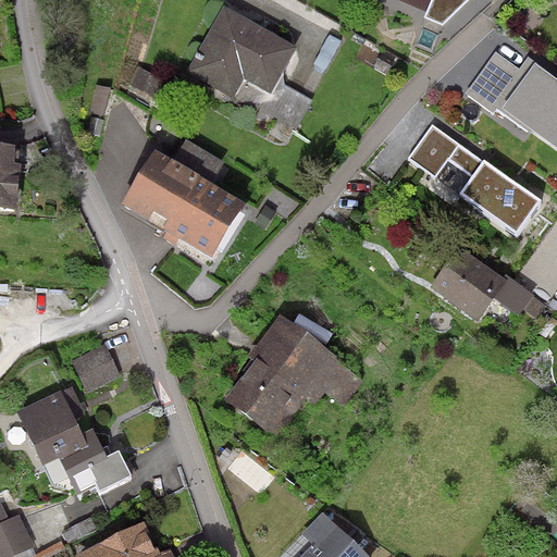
[(469,0),(430,0),(423,17),(444,25),(469,0)]
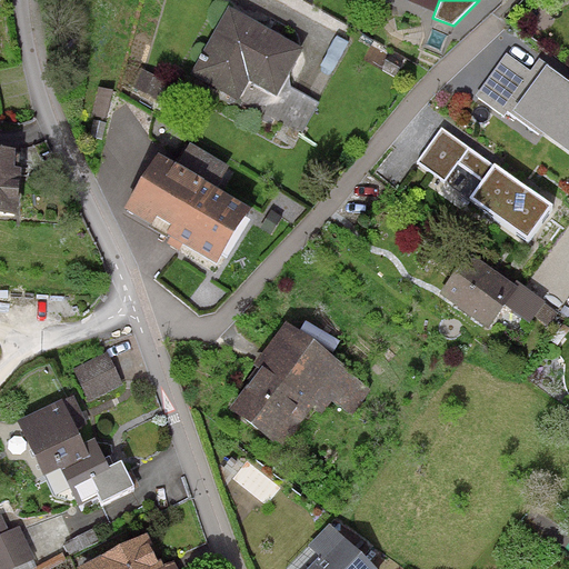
[(275,91),(296,51),(228,16),(196,75),(236,96),(246,77),(275,91)]
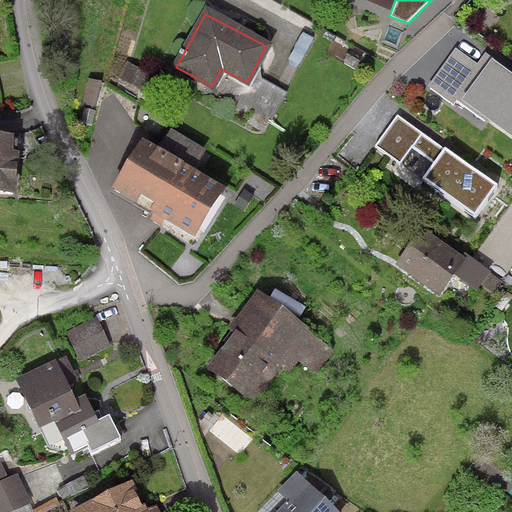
[(478,61),(455,45),(427,85),(452,103),(456,98),(511,136),(511,69),(485,51),(478,61)]
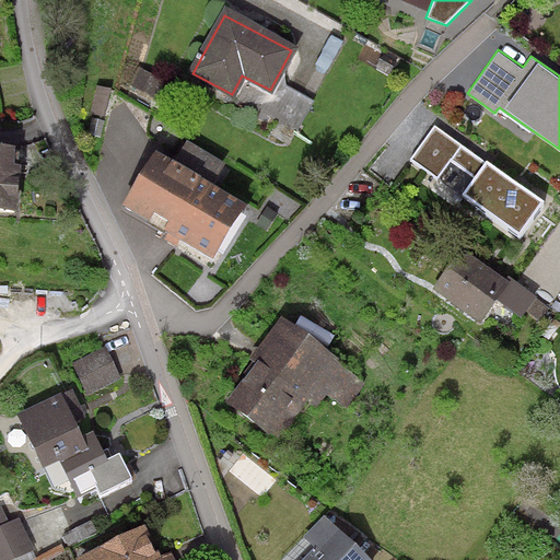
[(162,79),(139,67),(129,84),(152,96),(162,79)]
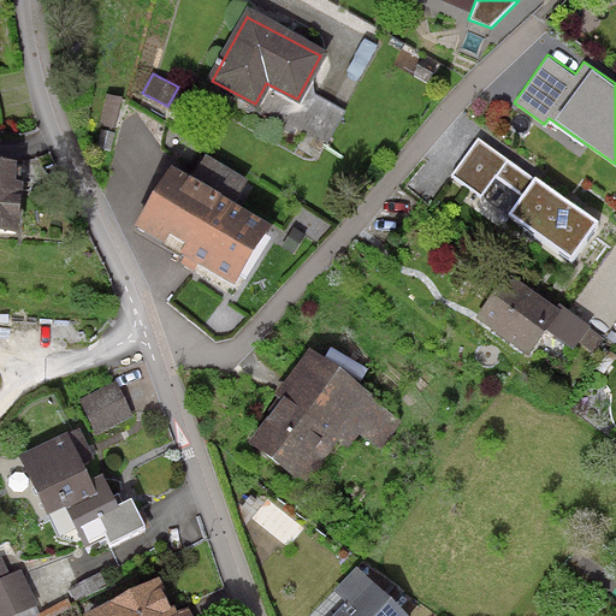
[(533,176),(479,137),(452,175),(483,195),(497,175),(523,193),(509,213),(572,256),(598,219),(535,173),(533,176)]
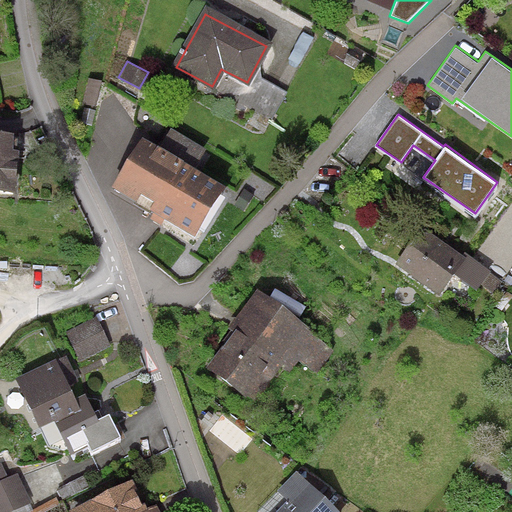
[(224,185),(142,136),(112,184),(195,234),(224,185)]
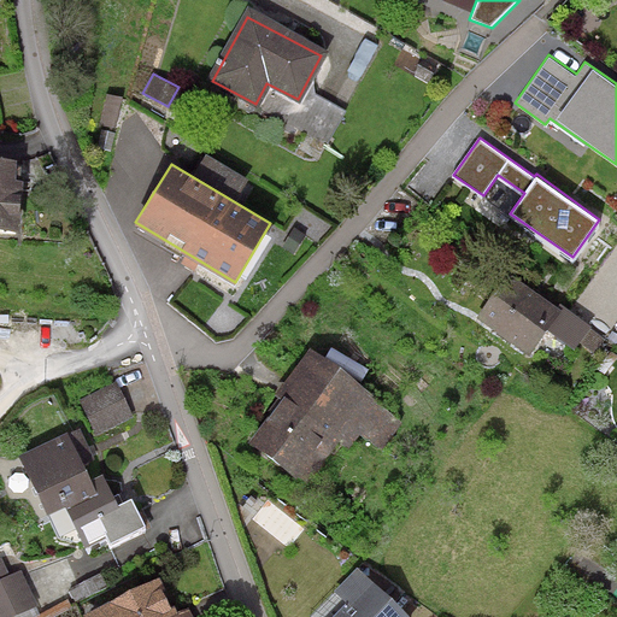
[(15,175),(0,174),(0,229),(11,230),(15,175)]
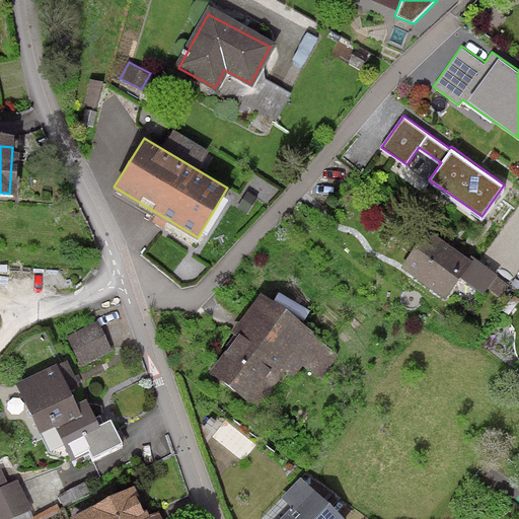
[(466,265),(428,236),(404,269),(444,296),(466,265)]
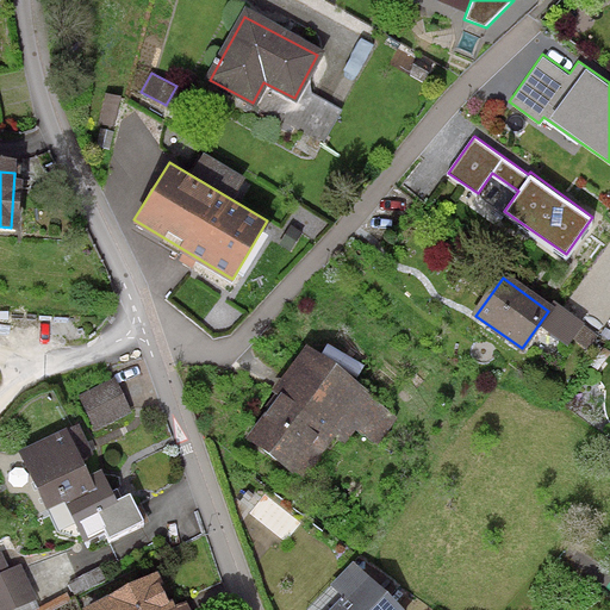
[(316,361),(253,440),(298,475),(360,397),(316,361)]
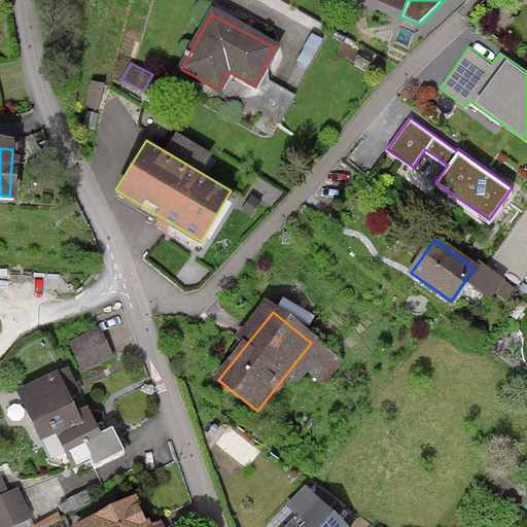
[(100,325),(68,341),(82,372),(114,356),(100,325)]
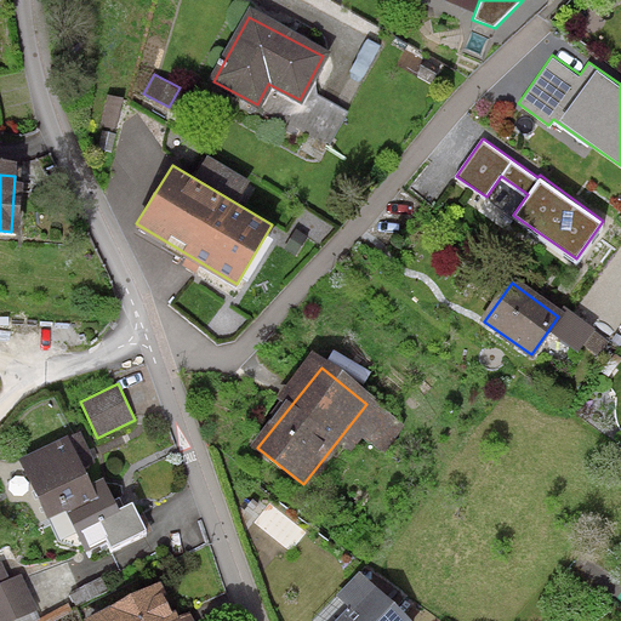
[(92,480),(68,433),(18,459),(60,540),(77,530),(86,550),(107,539),(110,546),(147,528),(132,500),(120,507),(103,474),(92,480)]
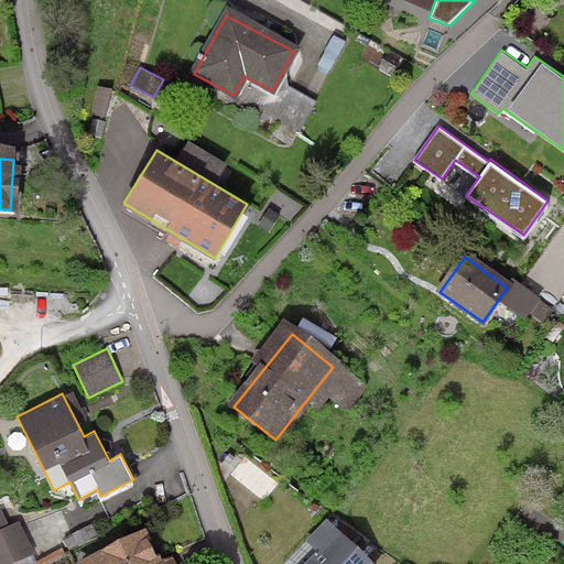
[(2,510),(0,510),(0,563),(10,563),(35,553),(20,520),(9,525),(2,510)]
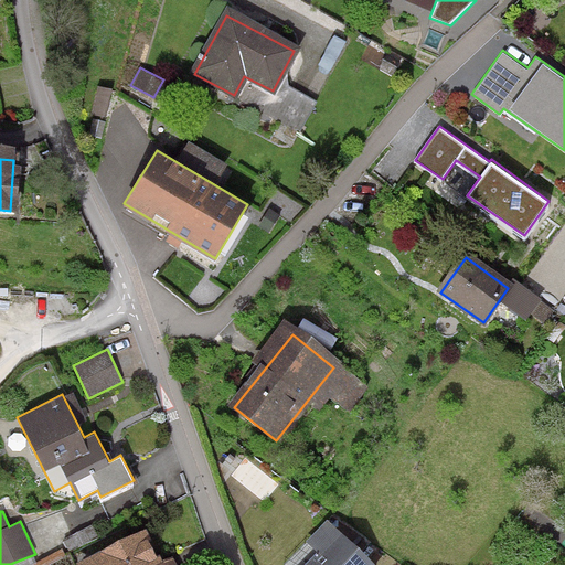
[(152,564),(140,539),(87,564),(152,564)]
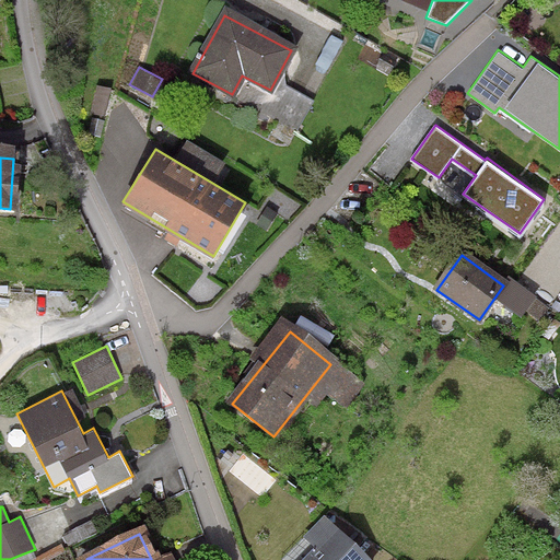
[(360,559),(336,535),(310,559),(360,559)]
